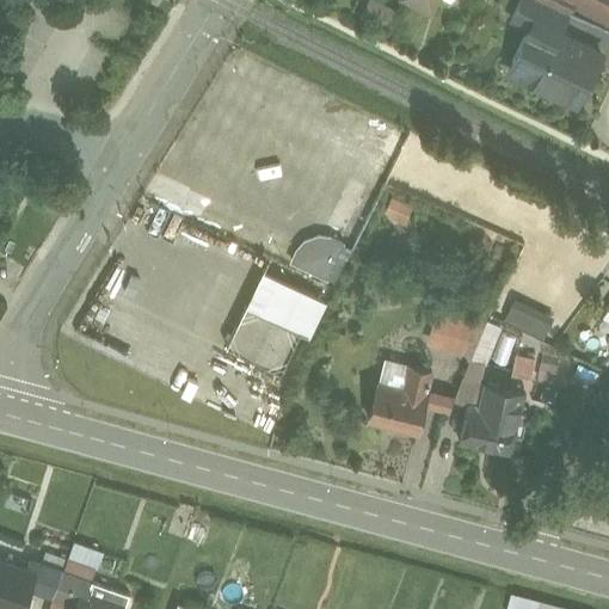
[(371,0),(370,0),(362,18),(387,30),(395,12),(371,0)]
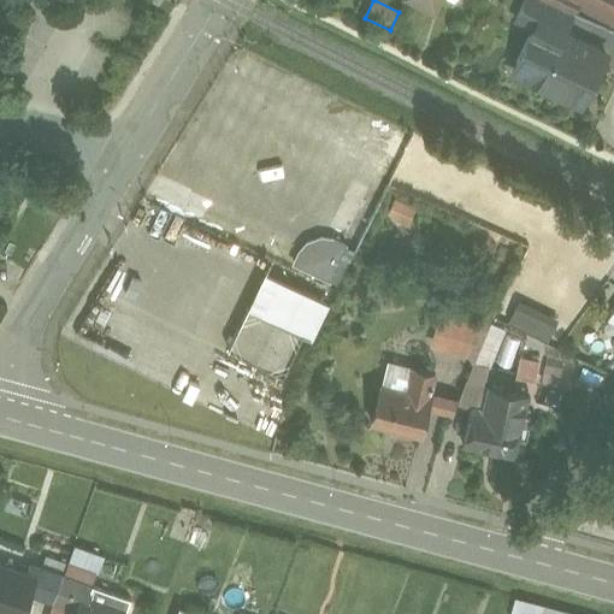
[(533,27),(555,37),(567,13),(538,0),(521,0),(514,17),(533,27)]
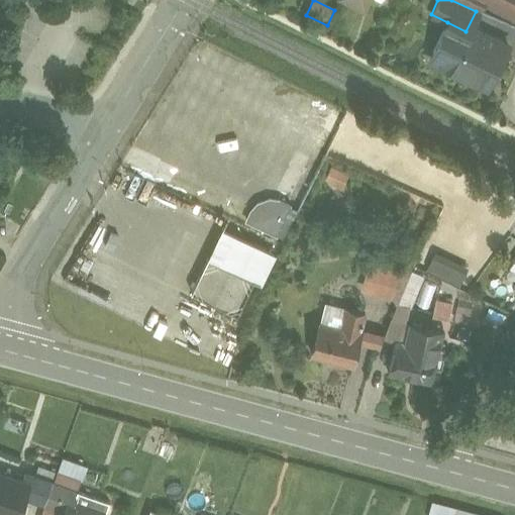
[(451,0),(476,11),(482,0),(481,0),(451,0)]
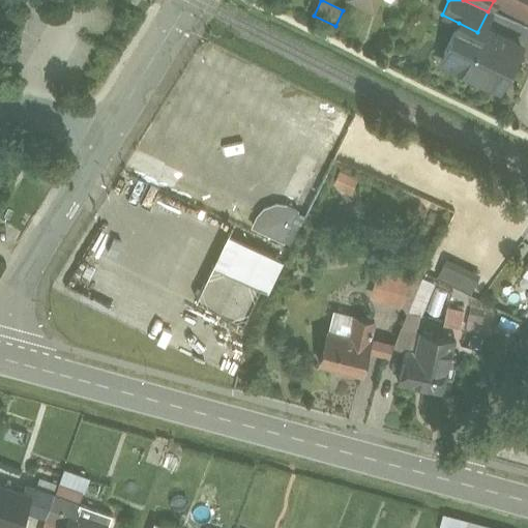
[(527,0),(493,0),(494,0),(527,17),(527,0)]
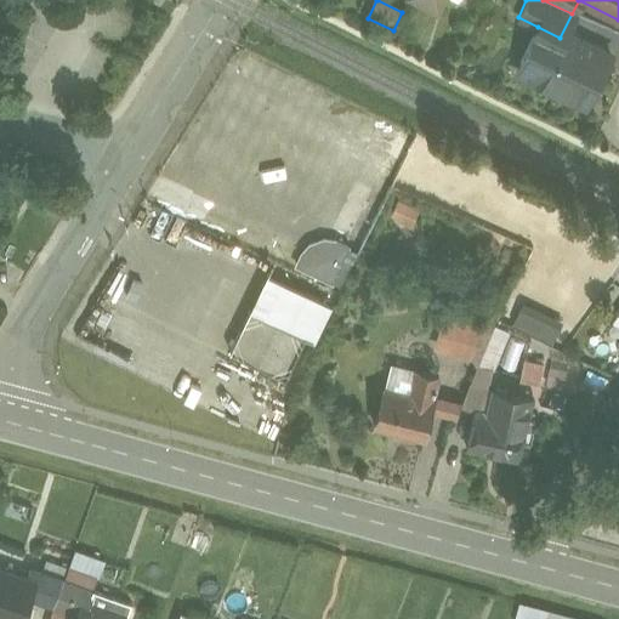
[(538,27),(514,75),(588,111),(611,62),(560,38),(538,27)]
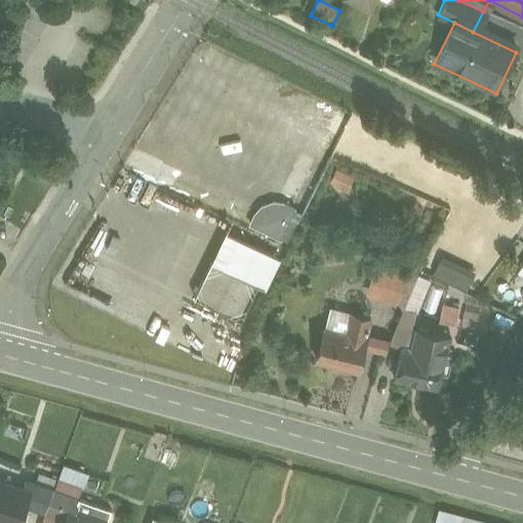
[(354,179),(336,171),(329,186),(348,194),(354,179)]
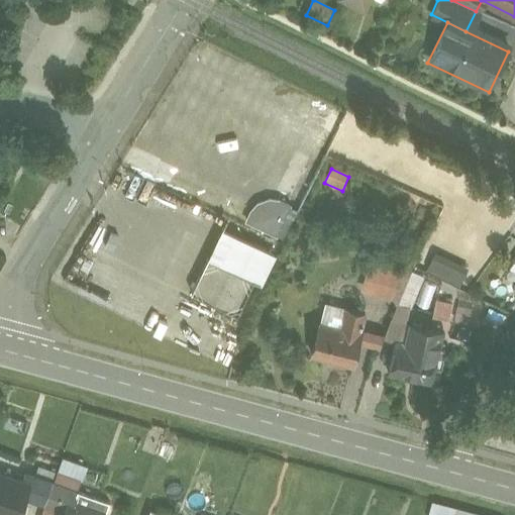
[(378,198),(365,205),(372,218),(385,211),(378,198)]
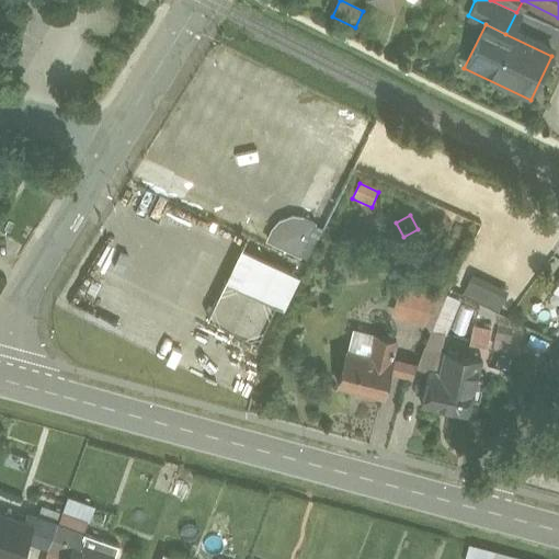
[(264,246),(298,262),(316,225),(305,219),(304,221),(294,219),(284,221),(275,226),(270,234),(264,246)]
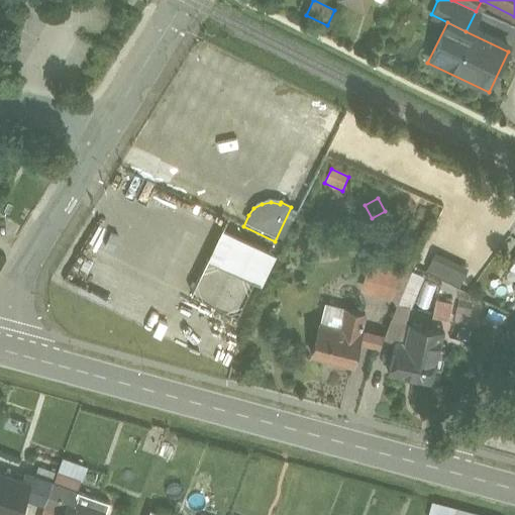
[(228,219),(223,231),(276,255),(281,244),(275,241),(243,226),(228,219)]
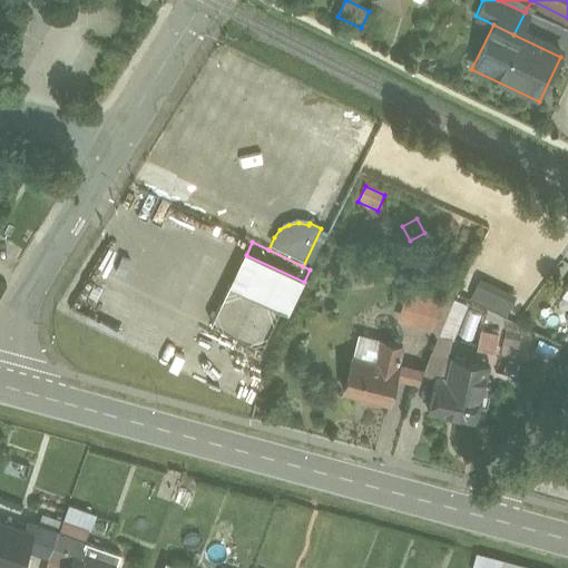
[(304,282),(246,255),(229,289),(280,312),(289,316),(304,282)]
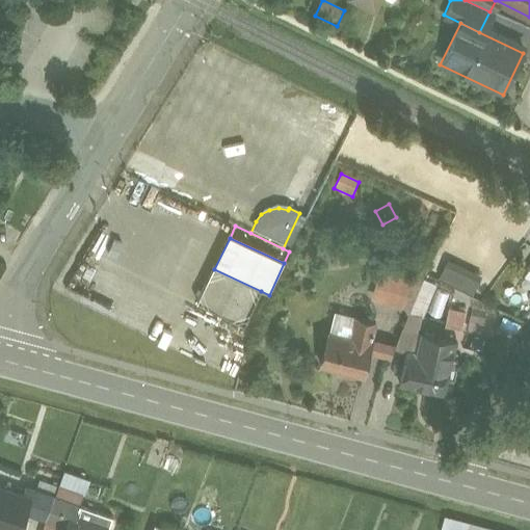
[(529,272),(529,247),(528,246),(517,262),(529,272)]
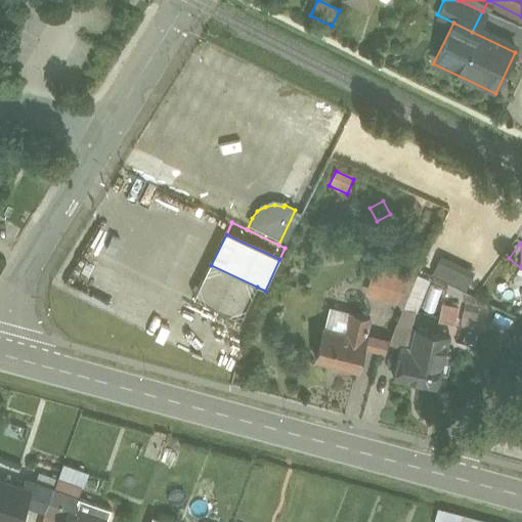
[(430,276),(465,293),(474,273),(439,257),(430,276)]
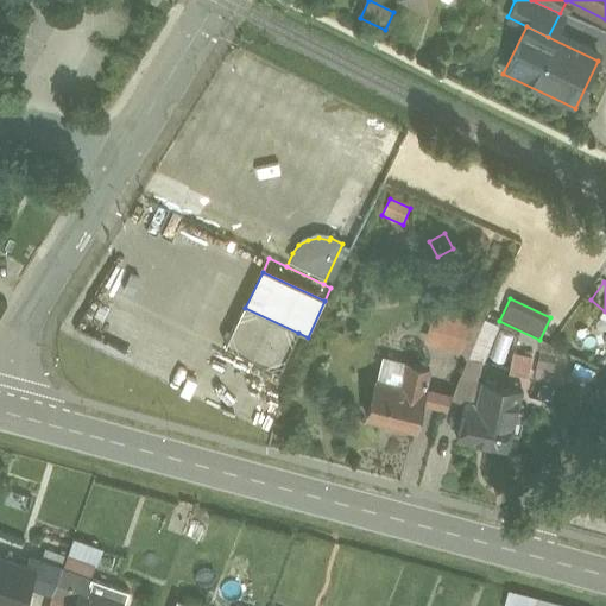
[(278,376),(298,333),(245,308),(226,351),(278,376)]
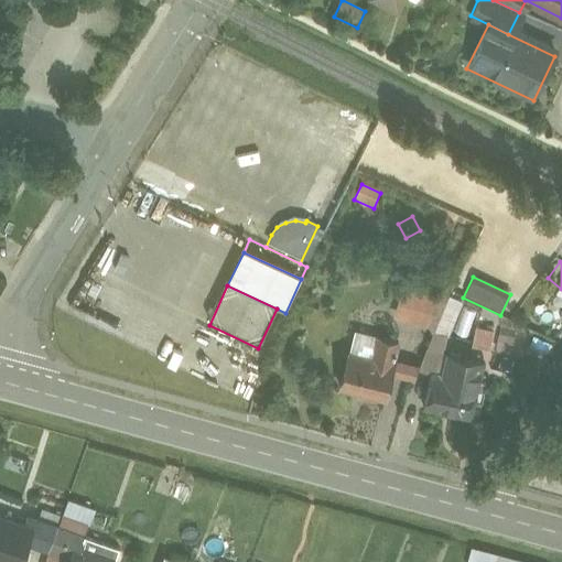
[(432,295),(419,291),(413,305),(427,310),(432,295)]
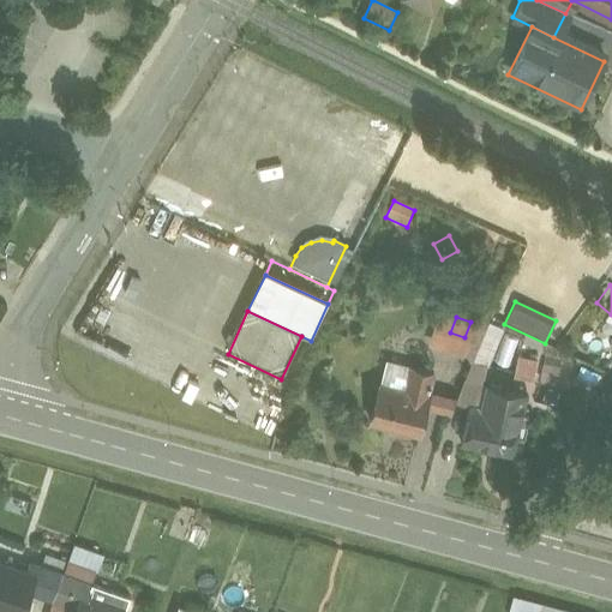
[(611,323),(599,327),(603,341),(611,339),(611,323)]
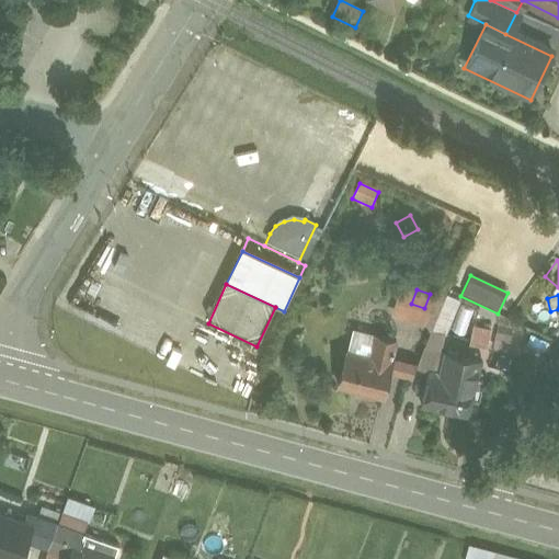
[(460,303),(445,296),(429,333),(446,337),(460,303)]
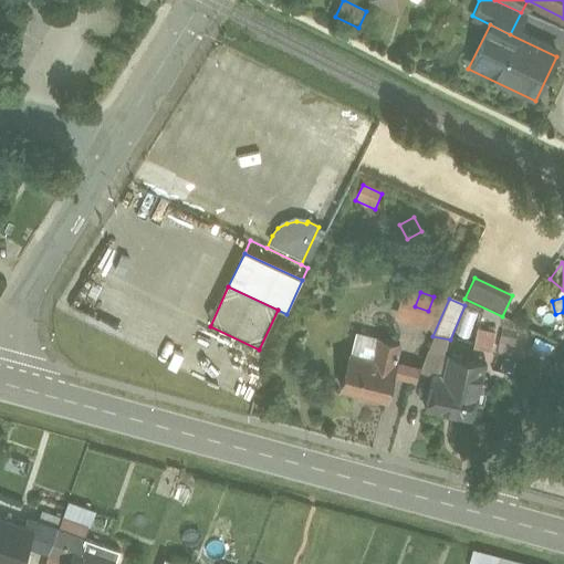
[(497,336),(478,331),(472,351),(491,356),(492,353),(497,336)]
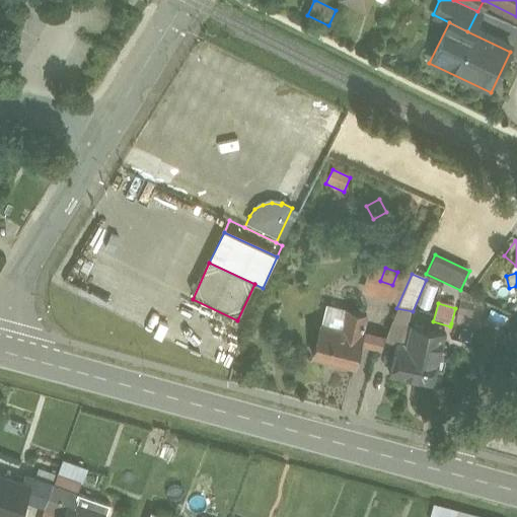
[(342,331),(348,311),(325,305),(319,325),(342,331)]
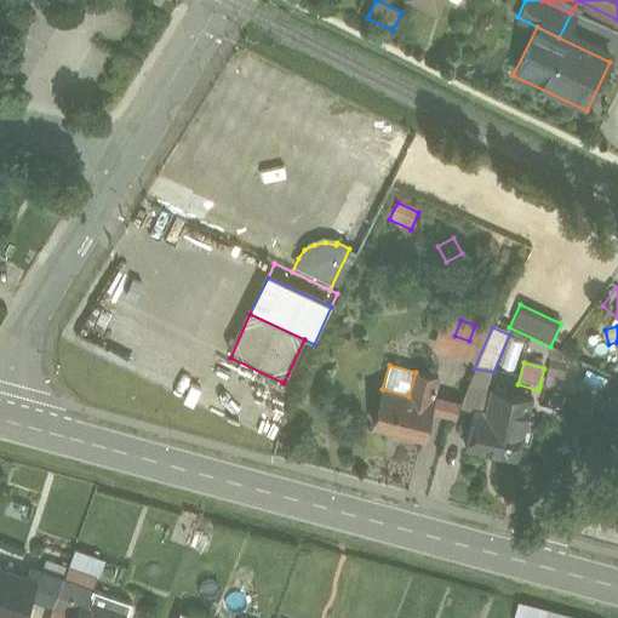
[(544,368),(539,387),(571,394),(576,376),(544,368)]
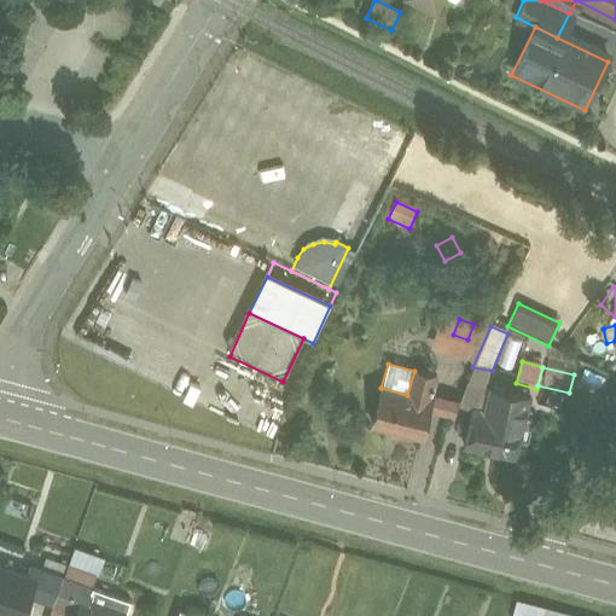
[(459,405),(482,410),(490,372),(474,368),(459,405)]
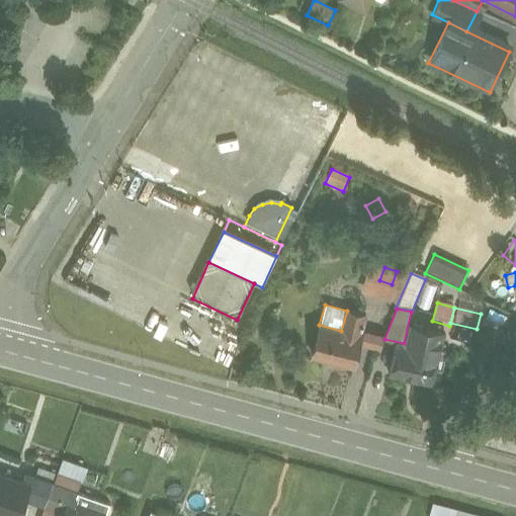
[(319,325),(310,359),(353,370),(359,346),(362,337),(359,336),(365,316),(347,311),(341,331),(319,325)]
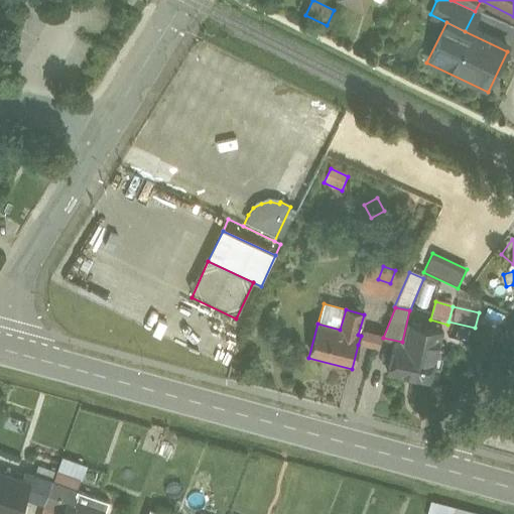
[(393,346),(385,374),(431,385),(444,335),(406,325),(402,342),(400,348),(393,346)]
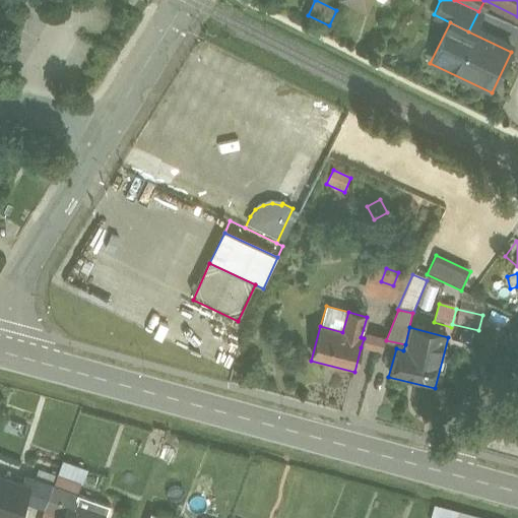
[(365,333),(364,338),(361,347),(382,353),(386,339),(365,333)]
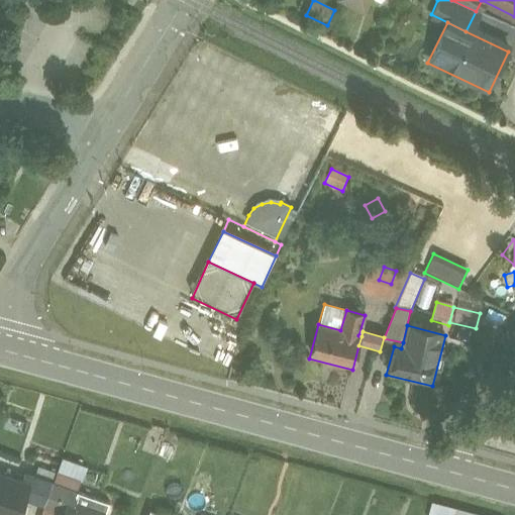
[(85,468),(61,458),(52,483),(76,492),(85,468)]
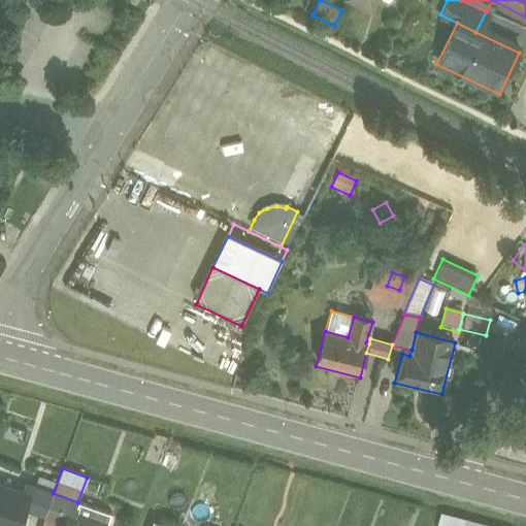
[(20,525),(30,499),(32,494),(0,483),(0,525),(20,525)]
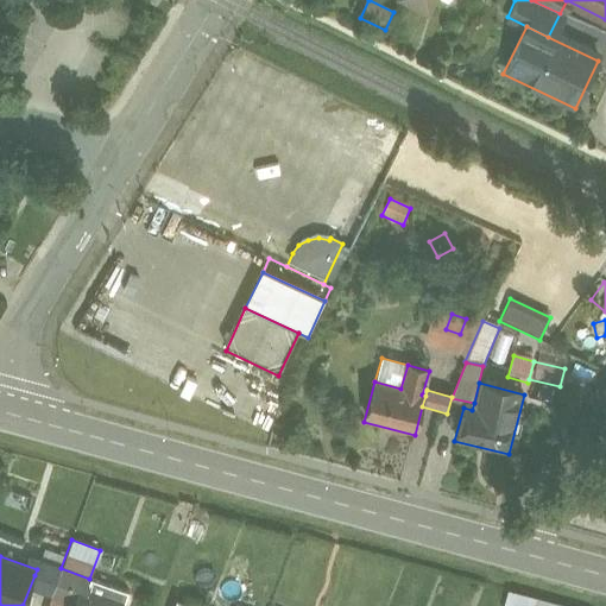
[(49,605),(56,586),(57,584),(35,575),(23,605),(49,605)]
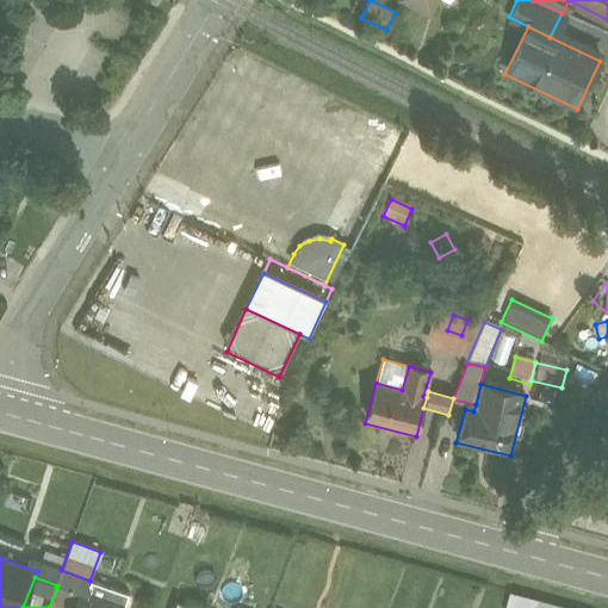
[(90,581),(86,593),(80,591),(79,596),(74,607),(126,607),(124,607),(128,594),(90,581)]
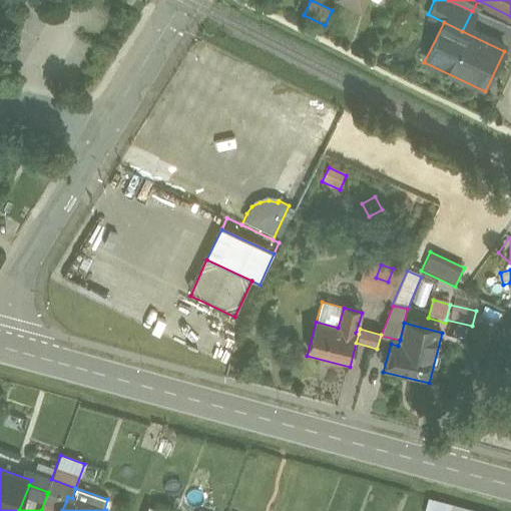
[(62,510),(66,501),(47,494),(41,510),(62,510)]
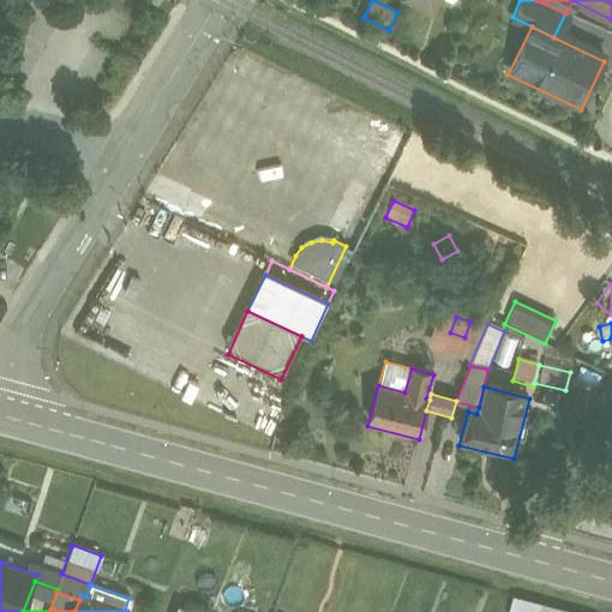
[(559,611),(511,599),(508,611),(559,611)]
